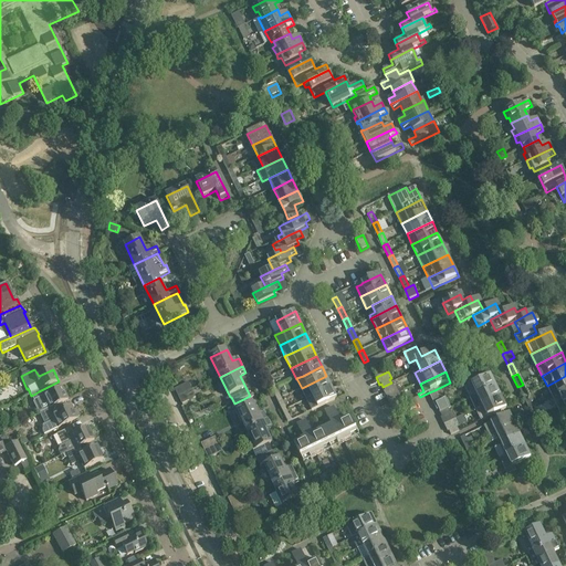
[(462,381),(470,399),(495,386),(490,375),(472,384),(469,378),(462,381)]
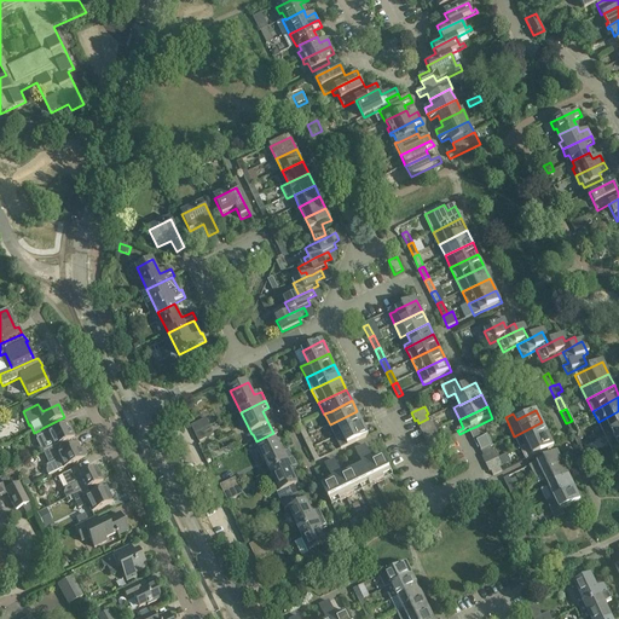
[(357,411),(330,424),(336,437),(363,423),(357,411)]
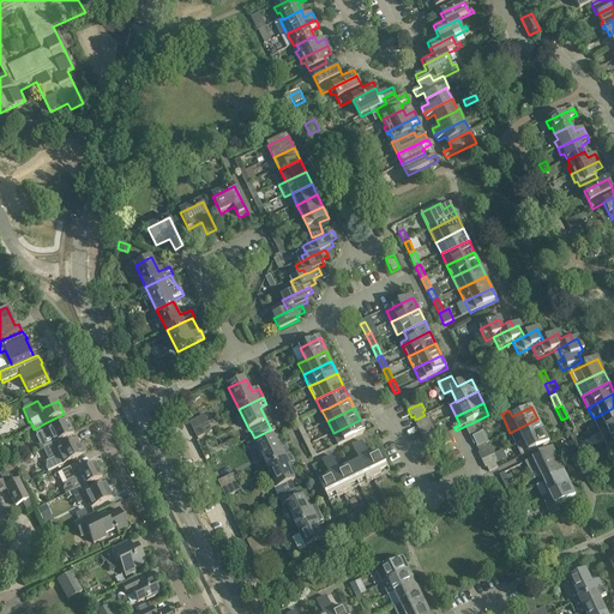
[(599,432),(613,423),(613,408),(594,419),(599,432)]
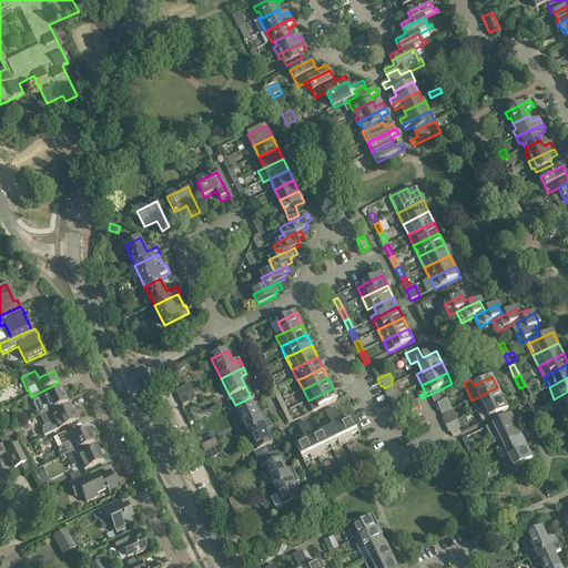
[(393,384),(384,388),(386,393),(385,393),(388,401),(401,395),(397,387),(395,388),(393,384)]
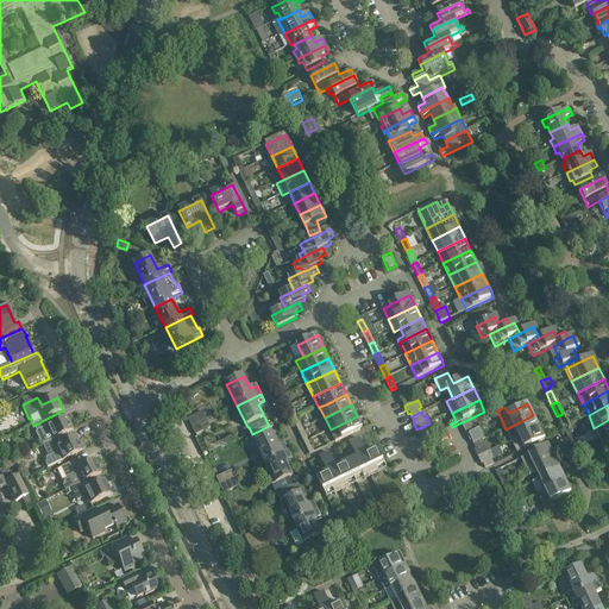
[(189,420),(193,427),(207,420),(203,413),(189,420)]
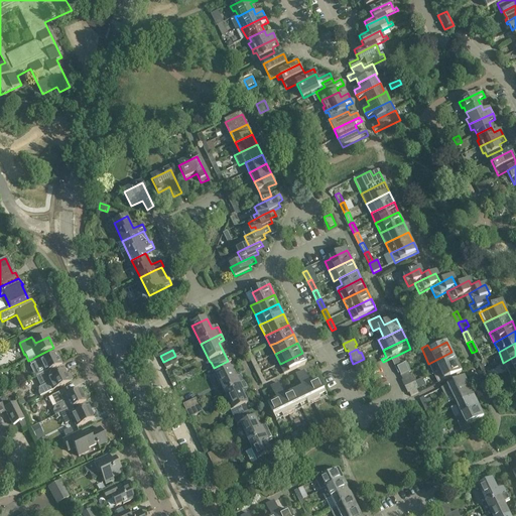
[(477,351),(472,353),(477,363),(481,361),(477,351)]
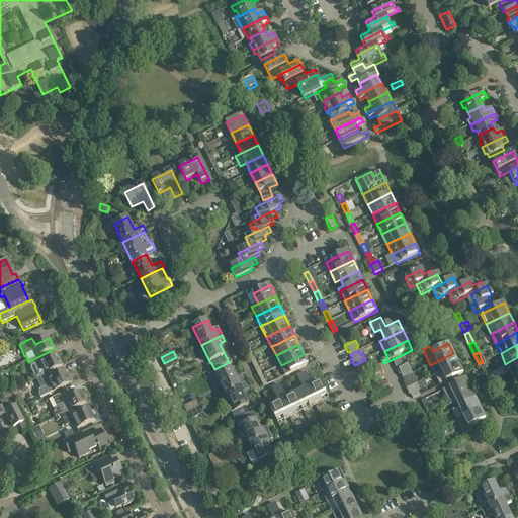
[(430,365),(435,374),(458,363),(460,362),(457,357),(455,358),(453,353),(430,365)]
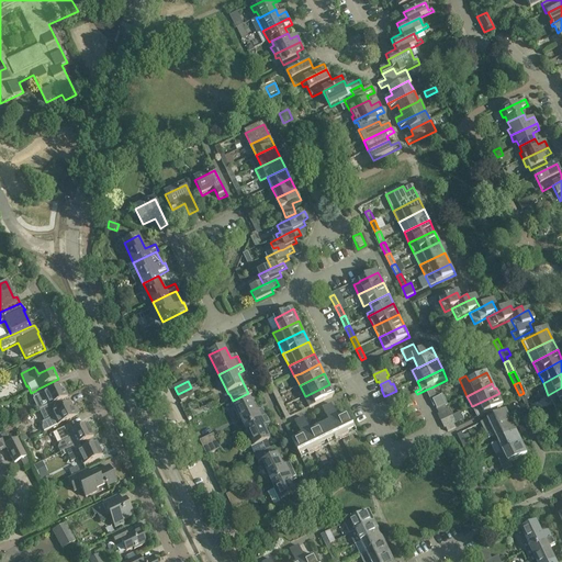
[(311,407),(316,404),(335,395),(329,384),(305,396),(311,407)]
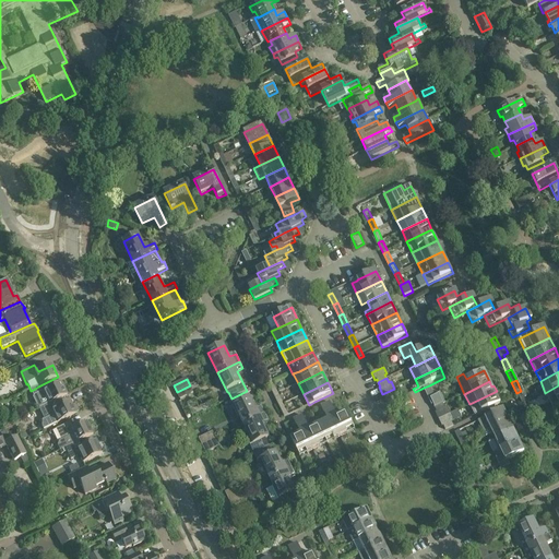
[(35,389),(31,391),(33,396),(33,399),(38,409),(39,409),(48,405),(52,403),(59,400),(68,395),(61,383),(57,385),(47,390),(44,384),(38,387),(35,389)]
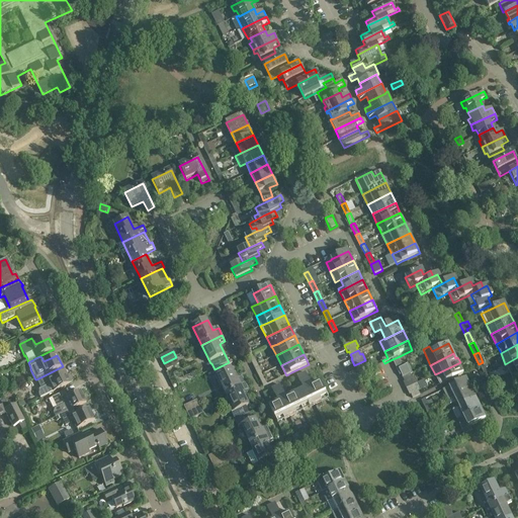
[(176,357),(164,363),(168,370),(180,364),(176,357)]
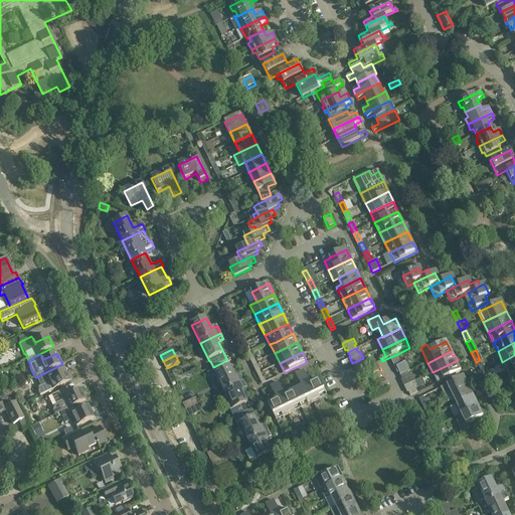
[(395,355),(390,357),(398,374),(399,373),(401,376),(410,371),(406,362),(400,365),(395,355)]
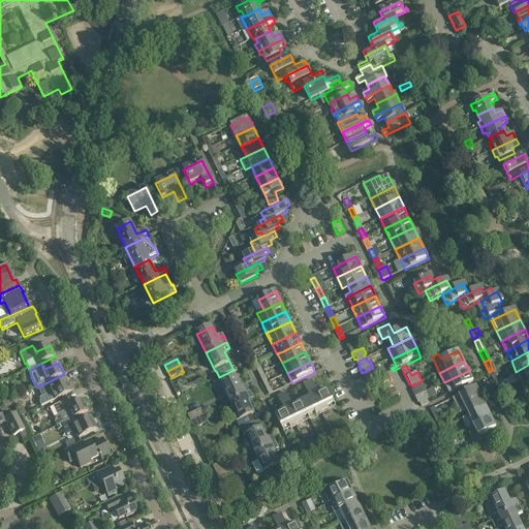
[(521,381),(528,377),(528,365),(516,372),(521,381)]
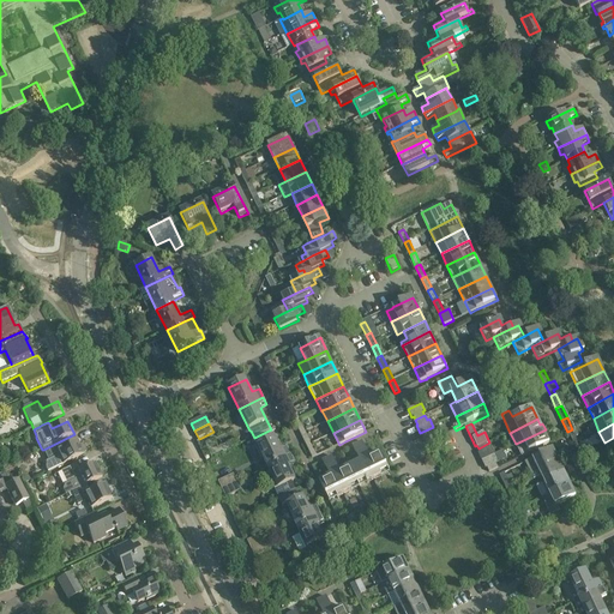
[(437,434),(433,427),(420,433),(423,440),(425,440),(427,444),(435,439),(434,435),(437,434)]
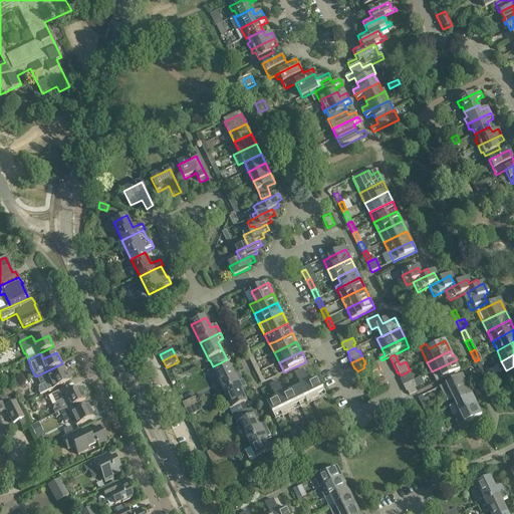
[(475,361),(480,371),(484,369),(482,365),(485,364),(482,358),(479,359),(475,361)]
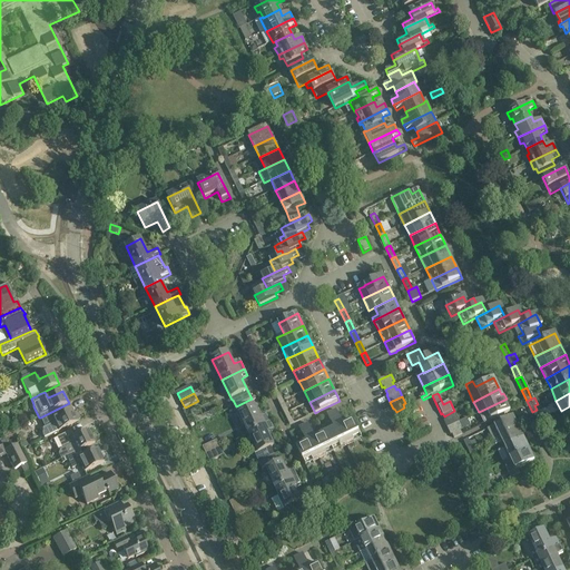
[(238,414),(248,434),(271,423),(267,415),(261,419),(252,399),(236,406),(239,414),(238,414)]
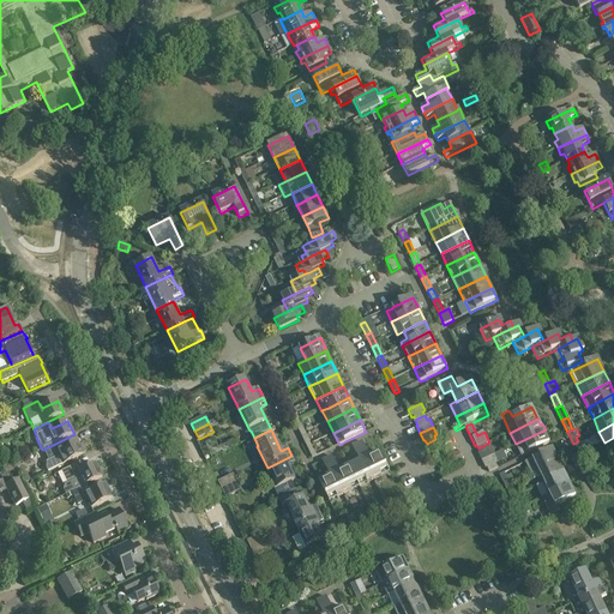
[(549,443),(543,431),(516,444),(522,456),(549,443)]
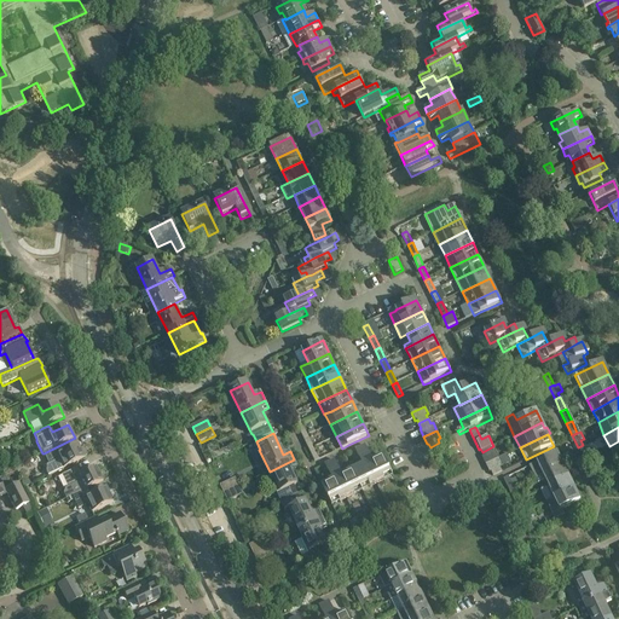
[(53,449),(44,453),(48,464),(46,466),(46,473),(48,478),(63,470),(85,460),(85,458),(86,457),(87,455),(85,451),(82,449),(81,450),(79,445),(70,449),(69,446),(67,445),(65,443),(58,446),(53,449)]
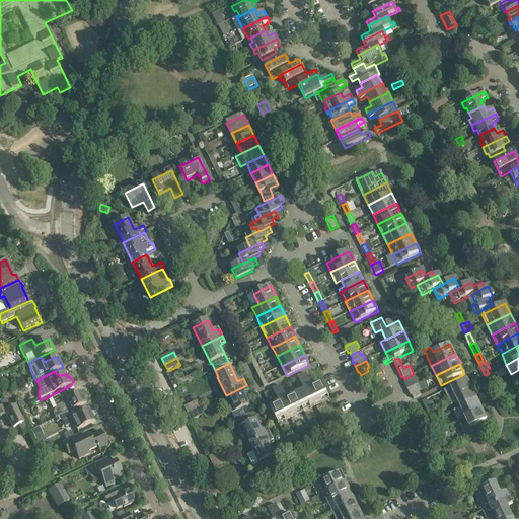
[(306,373),(302,375),(317,405),(329,399),(321,382),(312,386),(306,373)]
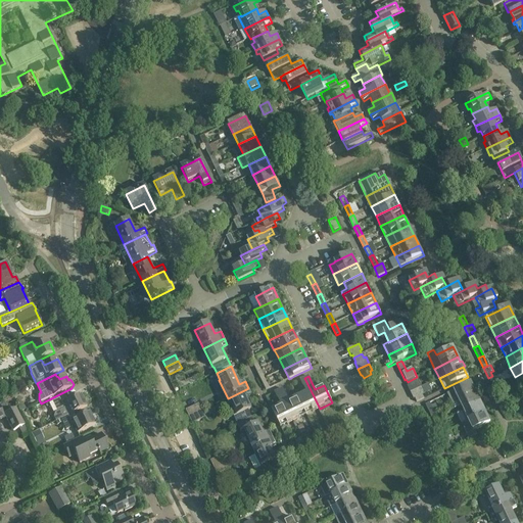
[(494,380),(492,376),(488,378),(493,388),(500,385),(496,379),(494,380)]
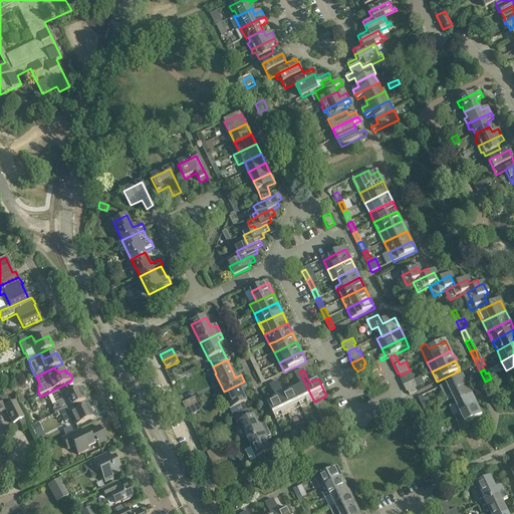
[(401,380),(404,386),(415,380),(412,374),(410,375),(409,372),(411,371),(410,370),(401,375),(403,379),(401,380)]
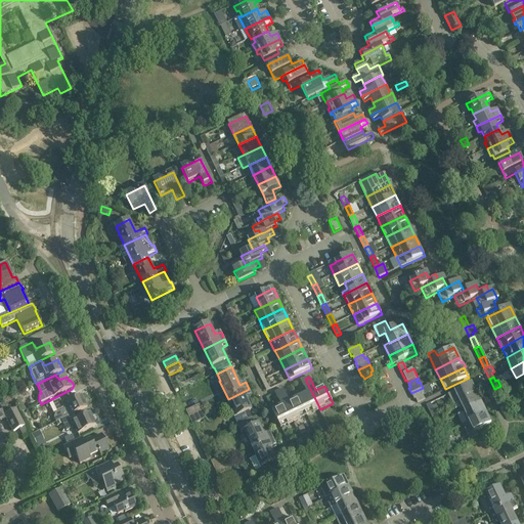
[(307,416),(320,409),(305,379),(301,381),(307,394),(299,398),(307,416)]
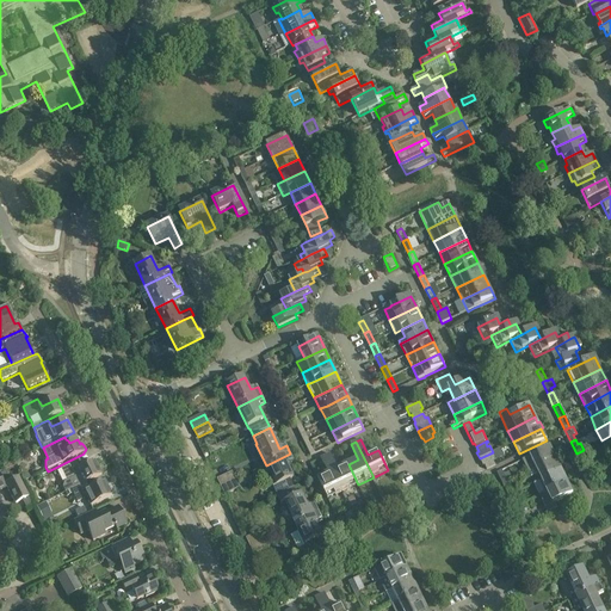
[(522,461),(529,473),(555,460),(549,448),(522,461)]
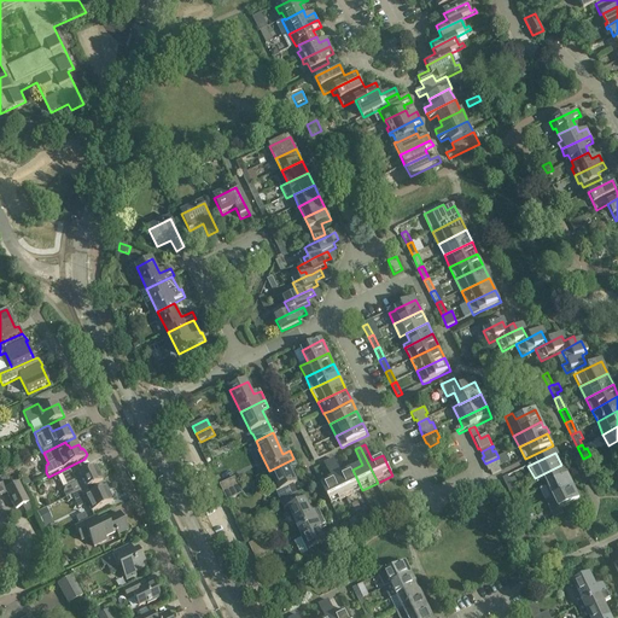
[(594,462),(590,455),(583,459),(587,467),(593,465),(592,464),(594,462)]
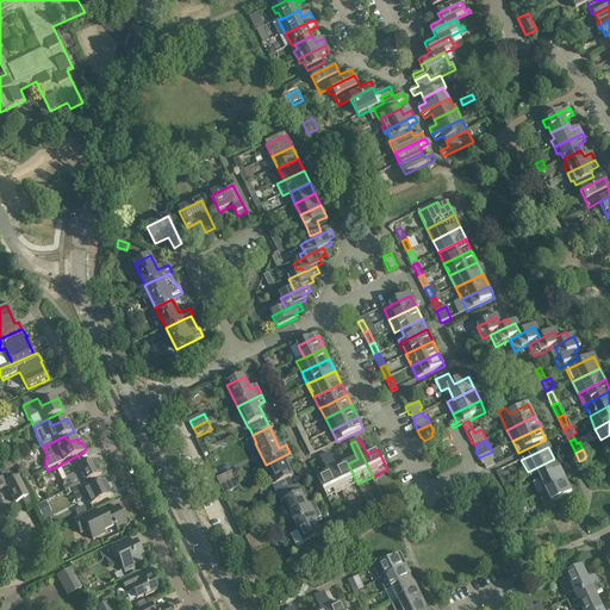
[(496,460),(492,452),(479,458),(484,466),(485,466),(487,470),(496,465),(493,461),(496,460)]
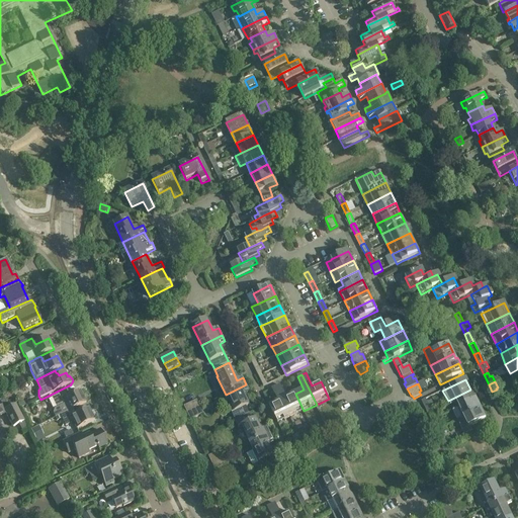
[(249,392),(246,384),(226,395),(234,412),(231,413),(235,421),(250,414),(247,407),(249,406),(244,394),(249,392)]
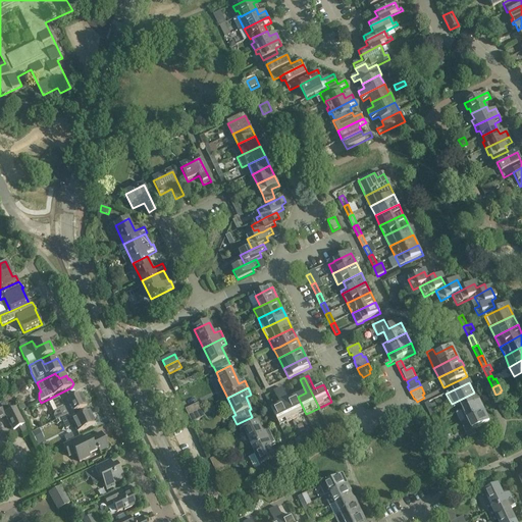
[(282,387),(278,389),(293,420),(306,414),(298,397),(289,401),(282,387)]
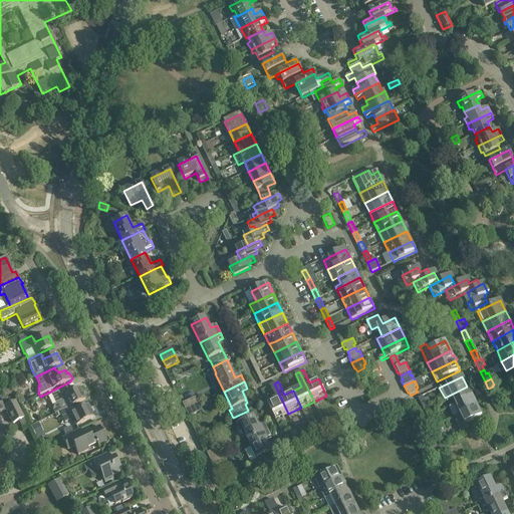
[(276,420),(288,414),(274,383),(269,386),(276,399),(268,403),(276,420)]
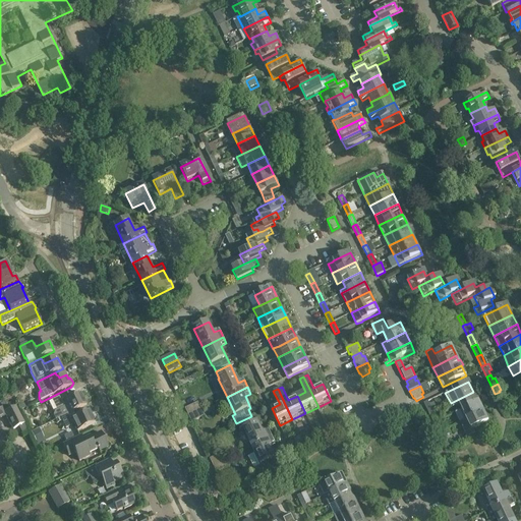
[(473,392),(451,403),(453,407),(458,405),(461,410),(478,402),(473,392)]
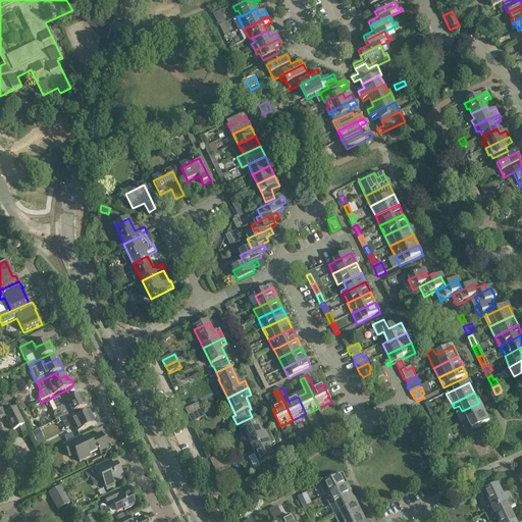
[(61,419),(73,413),(88,407),(82,395),(68,401),(65,395),(51,401),(56,412),(55,412),(53,417),(56,422),(61,419)]
